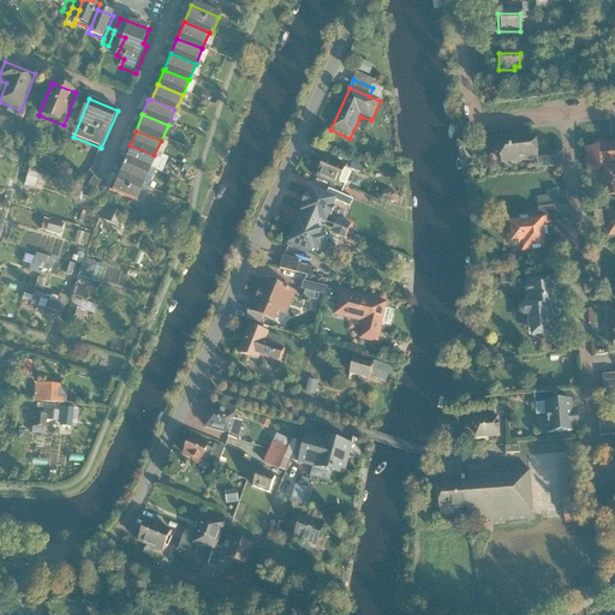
[(533,136),(496,139),(499,165),(536,161),(533,136)]
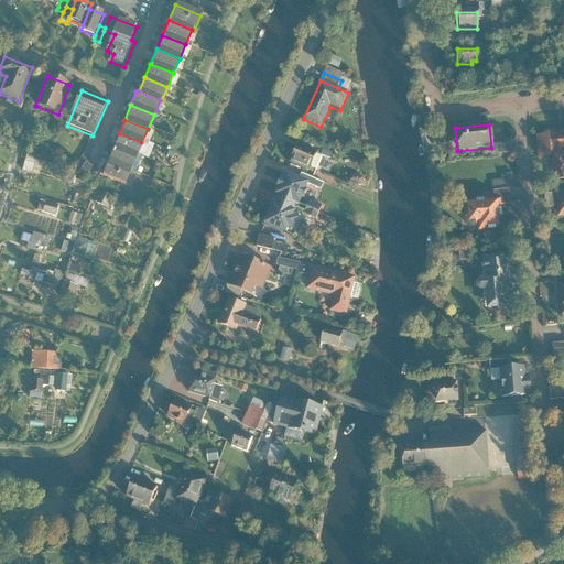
[(563,131),(563,130),(542,131),(542,137),(534,138),(535,160),(549,159),(549,158),(550,156),(551,169),(549,169),(549,182),(563,180),(563,131)]
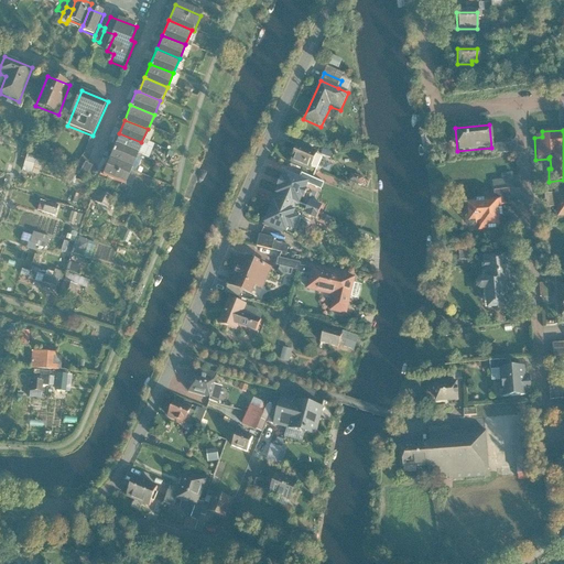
[(134,158),(141,142),(119,133),(112,148),(134,158)]
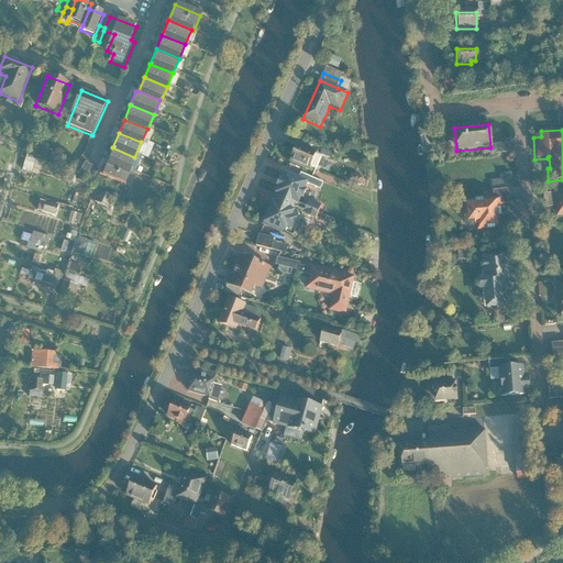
[(317,153),(298,145),(289,164),(308,172),(317,153)]
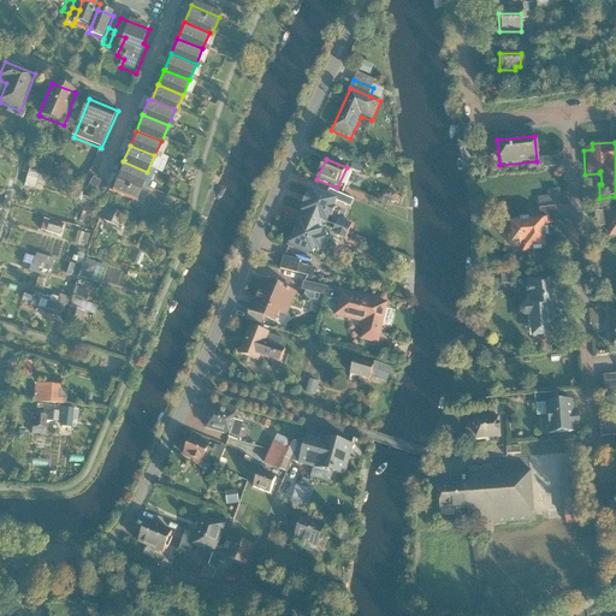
[(556,159),(540,160),(542,169),(556,167),(556,159)]
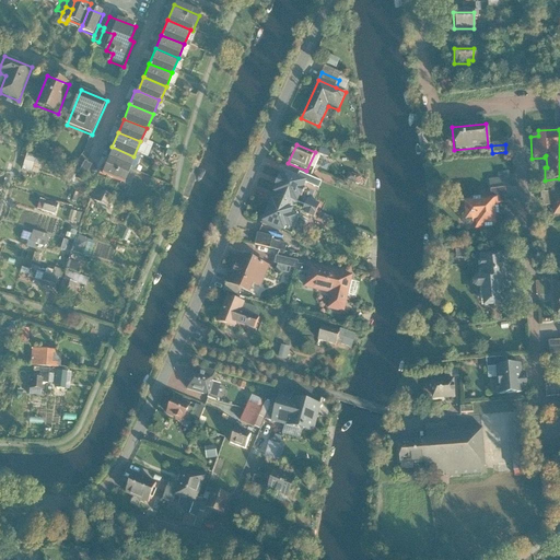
[(133,156),(112,147),(106,161),(128,170),(133,156)]
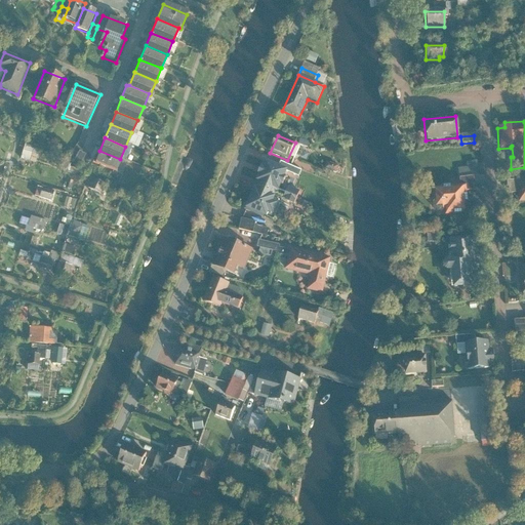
[(19,158),(29,161),(34,146),(26,143),(19,158)]
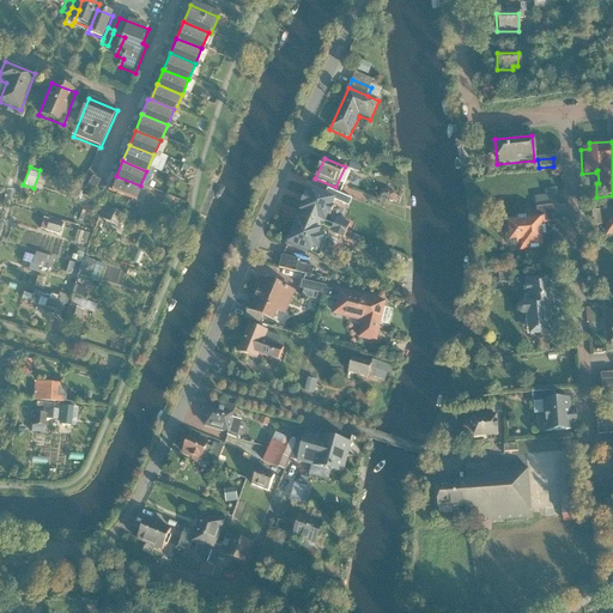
[(93,193),(99,180),(91,176),(85,189),(93,193)]
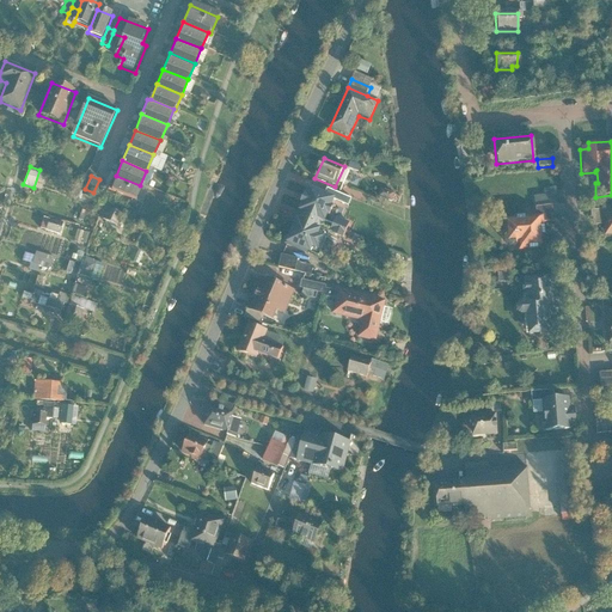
[(133,203),(140,185),(116,176),(109,193),(133,203)]
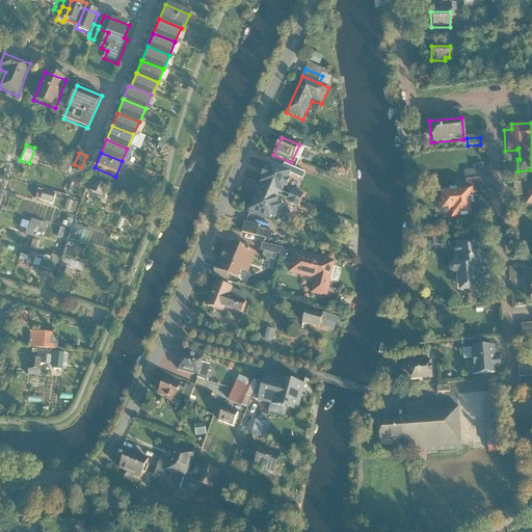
[(474,163),(474,168),(466,169),(466,178),(485,177),(484,162),(474,163)]
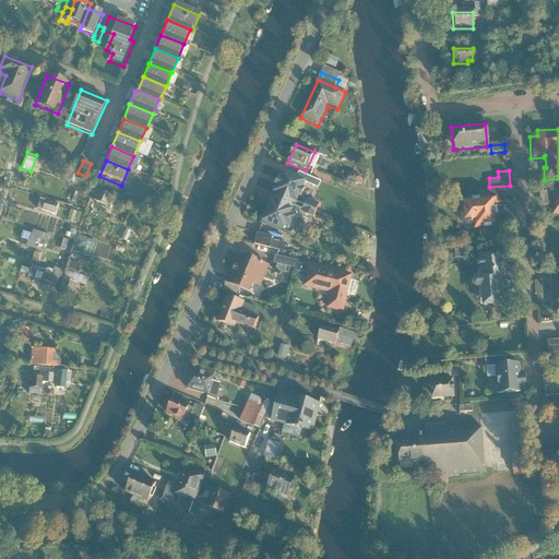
[(304,180),(283,173),(274,195),(295,204),(304,180)]
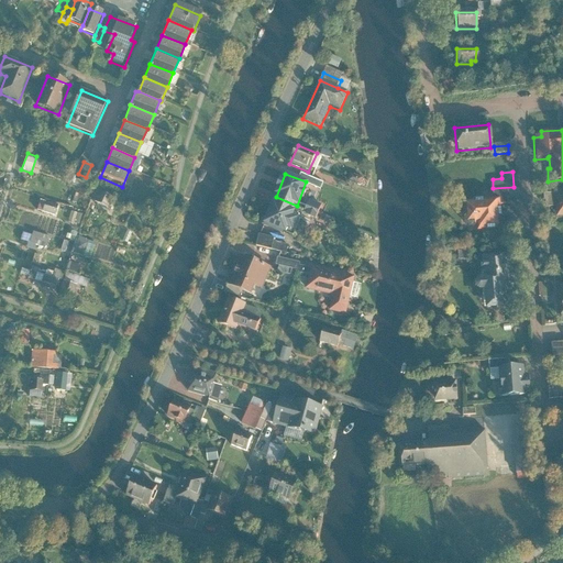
[(96,190),(91,200),(103,205),(108,196),(96,190)]
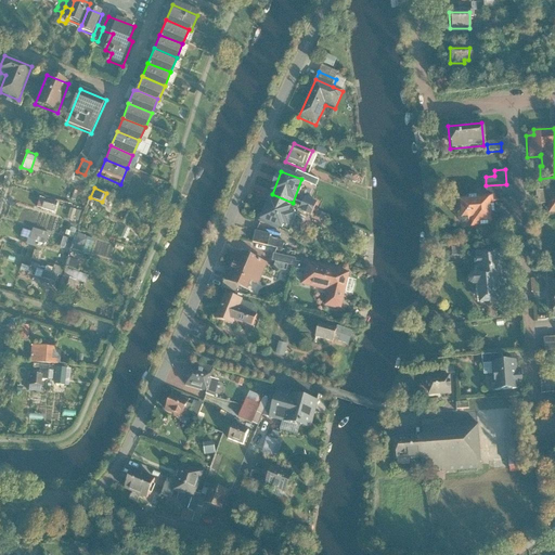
[(483,189),(485,198),(490,197),(491,203),(501,203),(500,188),(483,189)]
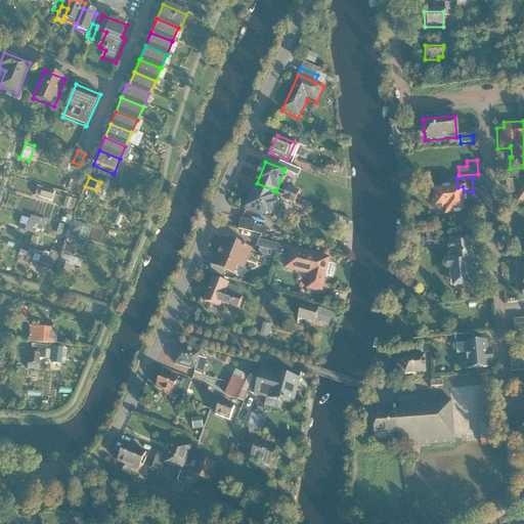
[(515,184),(520,184),(519,180),(505,181),(506,188),(507,188),(507,193),(516,193),(515,184)]
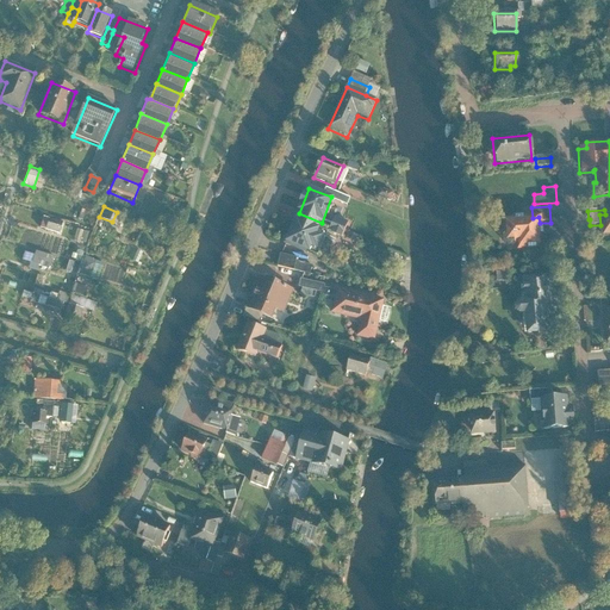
[(322,223),(299,213),(287,244),(310,253),(311,249),(313,249),(318,240),(316,238),(322,223)]
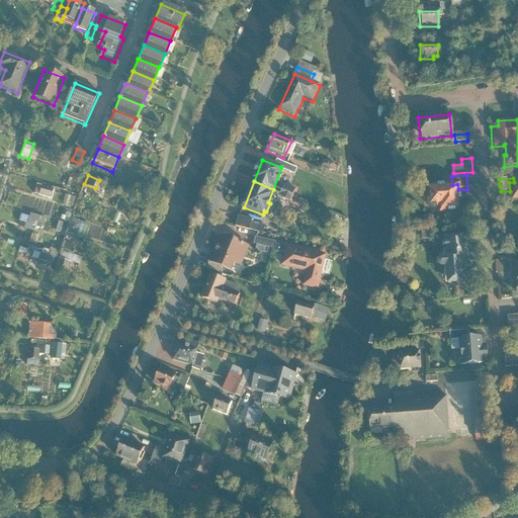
[(517,181),(514,182),(509,182),(510,191),(510,201),(517,200),(517,181)]
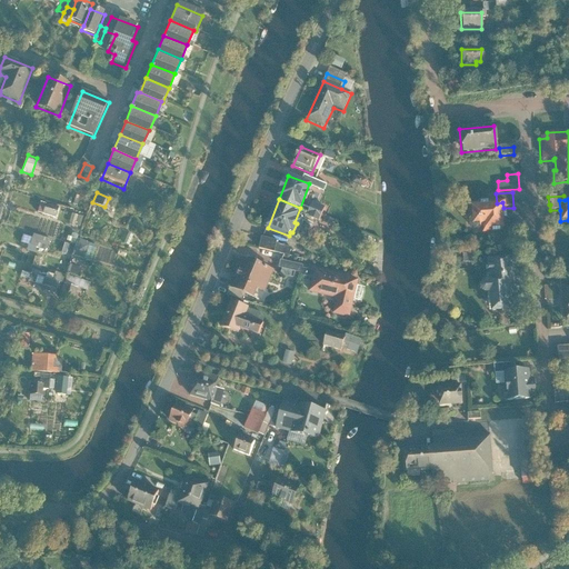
[(39,200),(36,211),(56,219),(60,208),(39,200)]
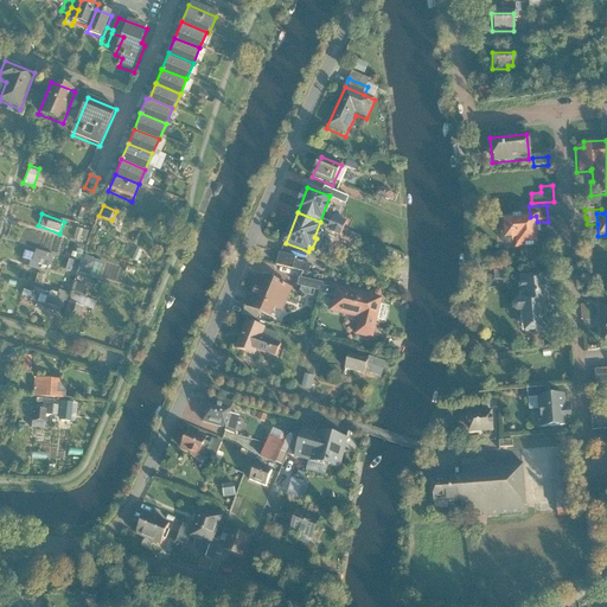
[(530,217),(499,219),(500,243),(512,242),(512,248),(540,247),(537,222),(536,216),(530,217)]
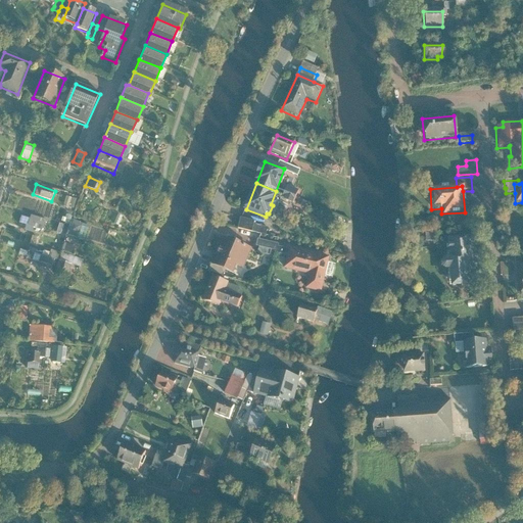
[(28,215),(27,220),(20,218),(19,223),(24,224),(24,225),(42,230),(45,219),(28,215)]
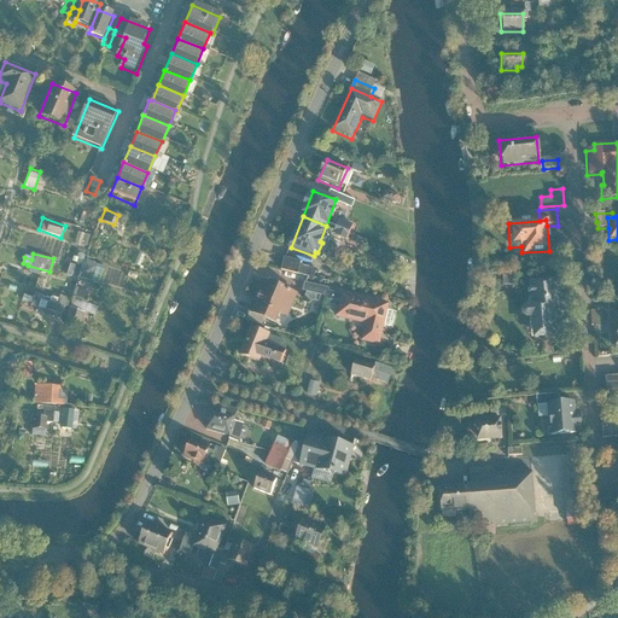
[(316,266),(284,257),(280,269),(314,277),(316,266)]
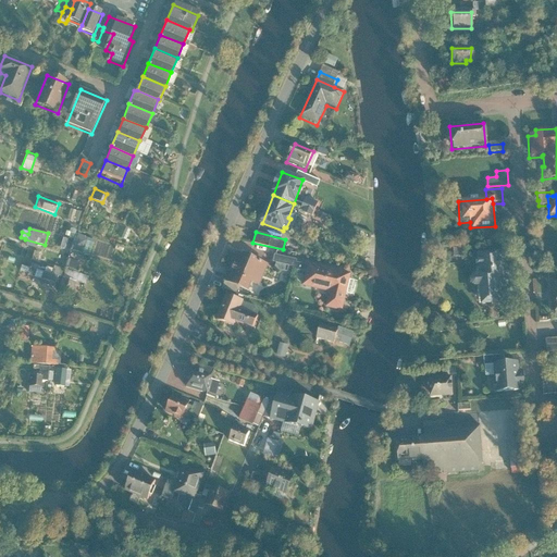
[(89,257),(95,240),(77,234),(72,250),(89,257)]
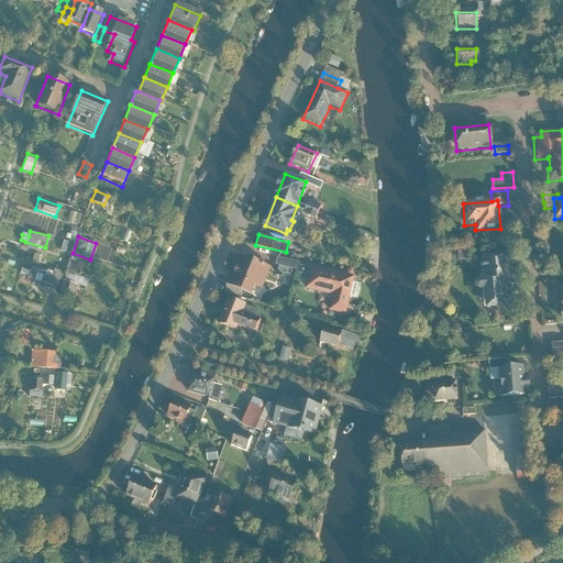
[(280,265),(278,272),(295,276),(296,271),(308,274),(310,265),(278,256),(276,264),(280,265)]
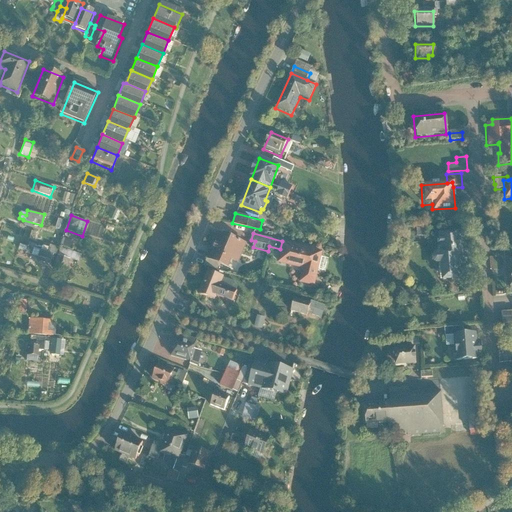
[(462,233),(434,235),(436,256),(434,256),(432,257),(430,258),(429,260),(428,263),(429,265),(431,267),(433,268),(435,268),(437,268),(439,285),(467,283),(462,233)]
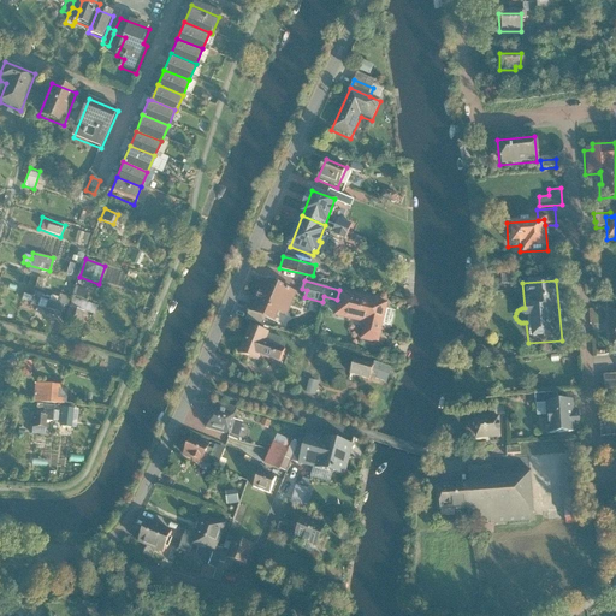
[(262,282),(249,313),(262,319),(274,323),(277,315),(285,319),(296,295),(262,282)]
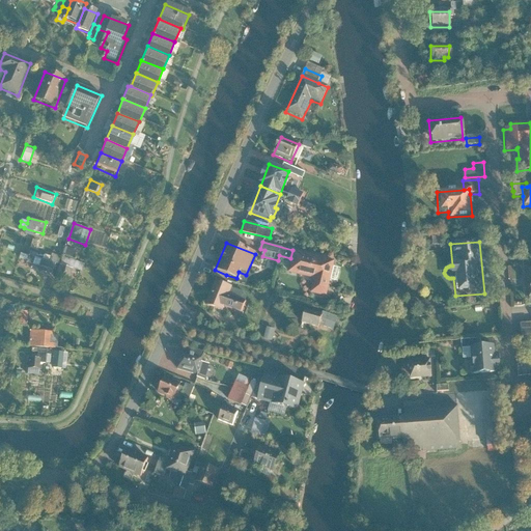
[(333,263),(294,254),(288,274),(314,280),(311,295),(325,298),(333,263)]
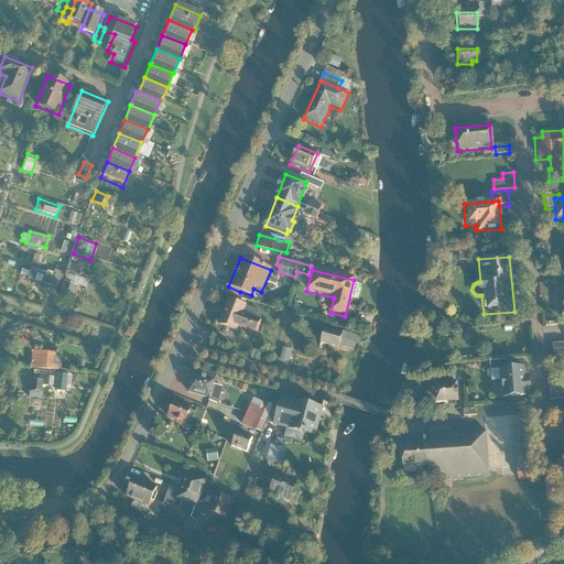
[(65,273),(61,296),(74,299),(76,285),(88,288),(90,278),(65,273)]
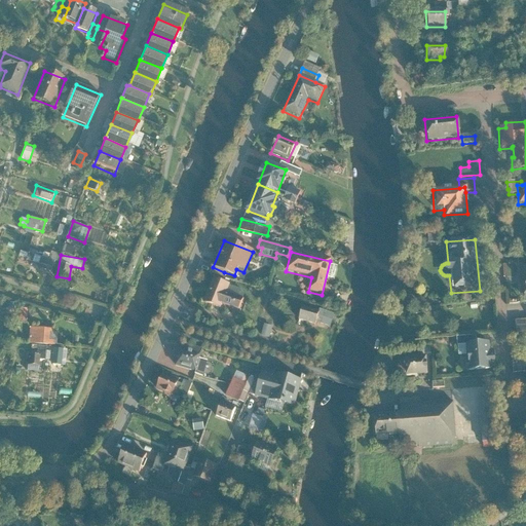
[(224,272),(213,267),(211,274),(222,278),(224,272)]
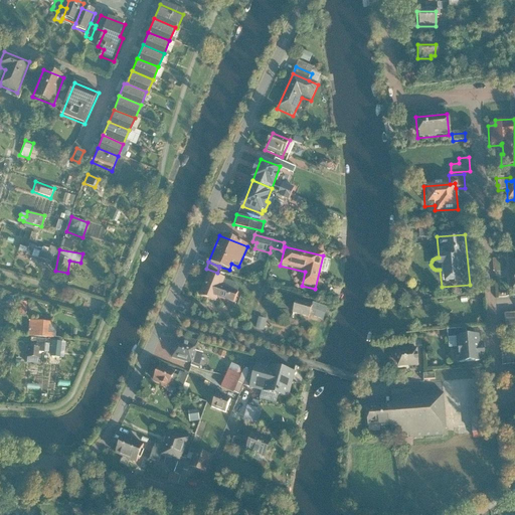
[(221,287),(224,279),(210,274),(201,298),(215,303),(217,300),(232,306),(238,293),(221,287)]
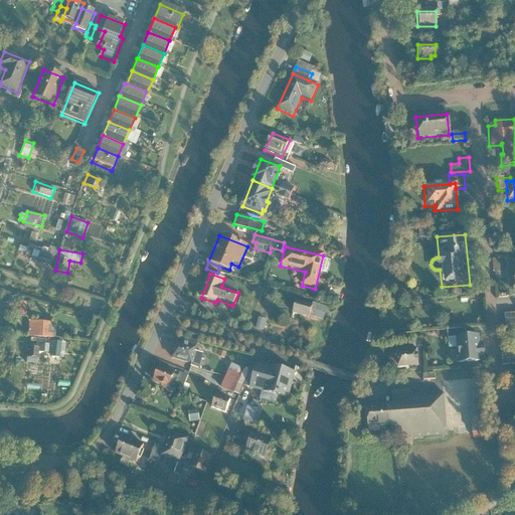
[(312,306),(297,302),(292,315),(308,320),(309,318),(323,322),(327,309),(313,305),(312,306)]
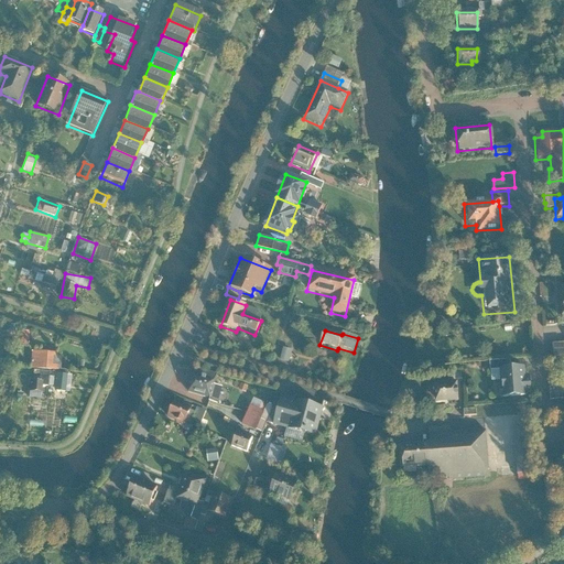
[(563,340),(553,343),(555,362),(563,360),(563,340)]
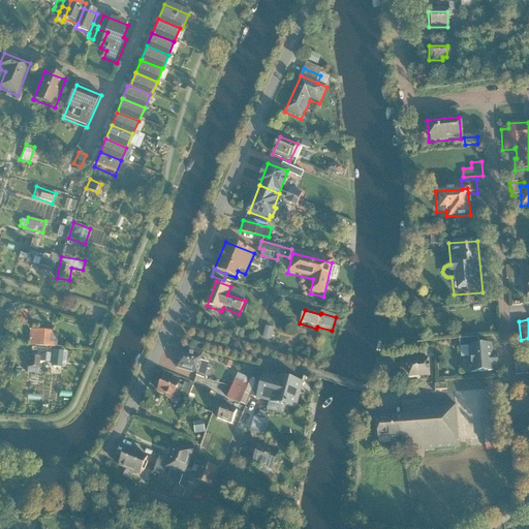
[(266,327),(263,337),(272,339),(274,328),(266,327)]
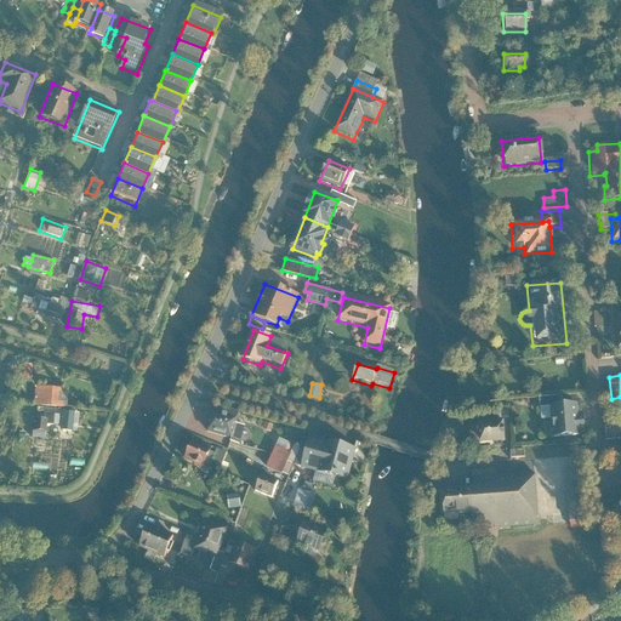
[(63,406),(63,386),(34,386),(34,406),(63,406)]
